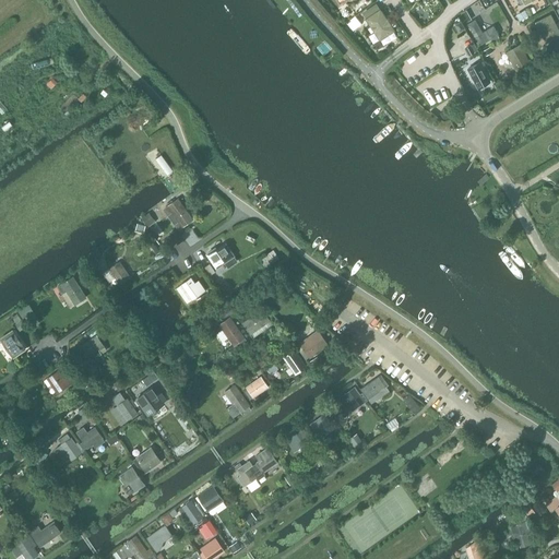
[(480,0),(477,0),(471,4),(476,13),(486,8),(480,0)]
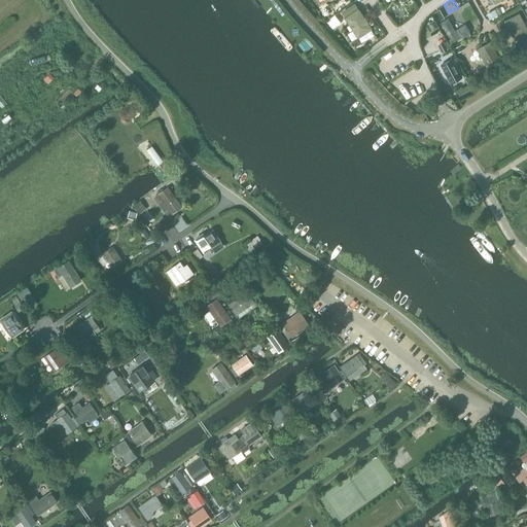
[(363,33),(372,28),(359,9),(345,19),(356,35),(357,36),(360,36),(361,36),(363,35),(363,33)]
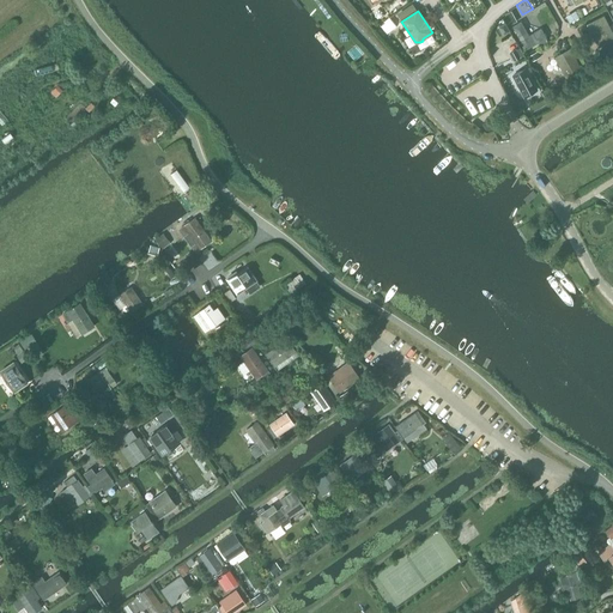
[(388,34),(398,25),(390,17),(381,24),(388,34)]
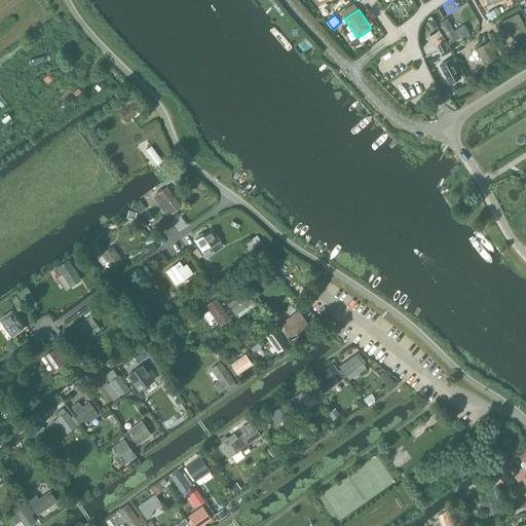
[(514,40),(525,33),(525,28),(519,14),(504,22),(514,40)]
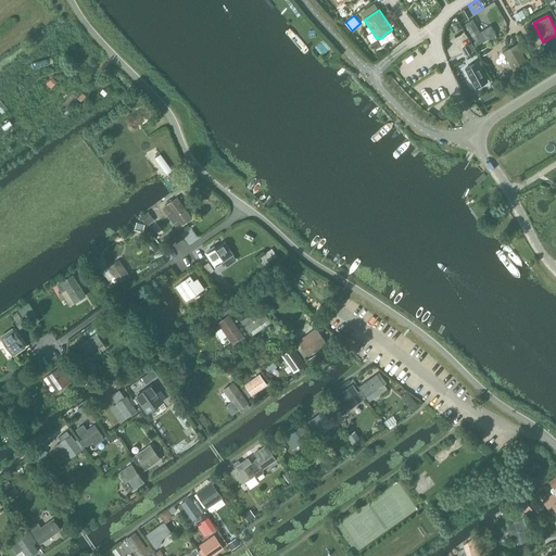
[(491,25),(479,33),(472,21),(465,25),(477,45),(496,34),(491,25)]
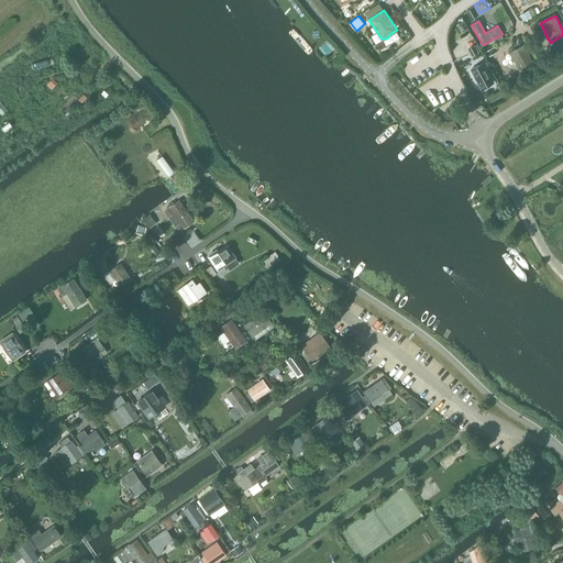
[(520,72),(534,64),(525,45),(509,54),(520,72)]
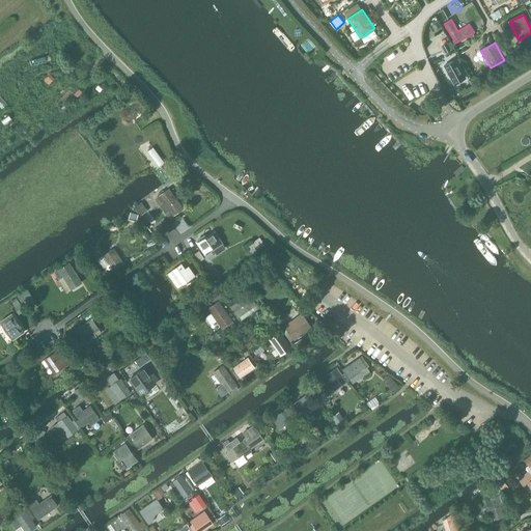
[(454,60),(444,65),(454,84),(465,78),(454,60)]
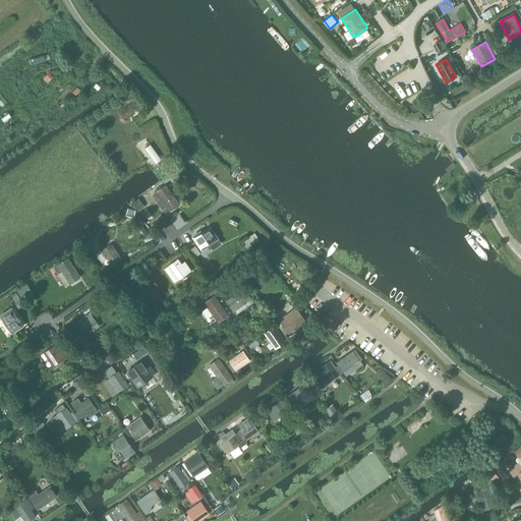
[(151,142),(146,147),(156,162),(162,158),(151,142)]
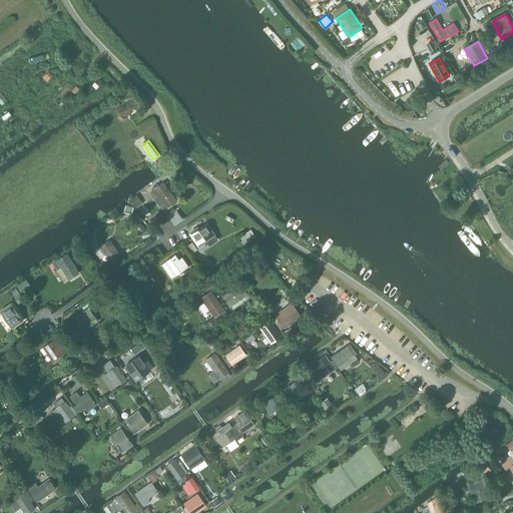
[(446,159),(438,166),(442,171),(450,164),(446,159)]
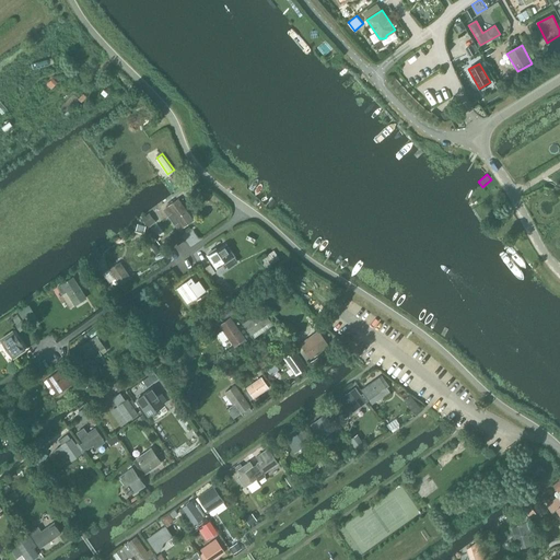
[(178,199),(163,209),(168,217),(178,230),(183,226),(193,220),(178,199)]
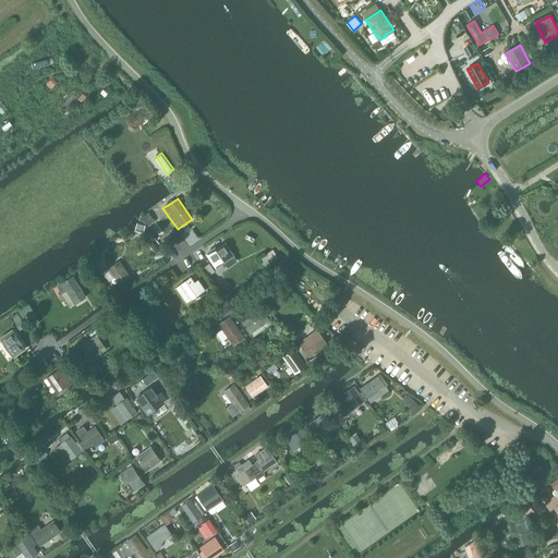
[(215,249),(207,254),(215,265),(222,261),(223,262),(228,268),(237,262),(232,256),(225,244),(216,250),(215,249)]
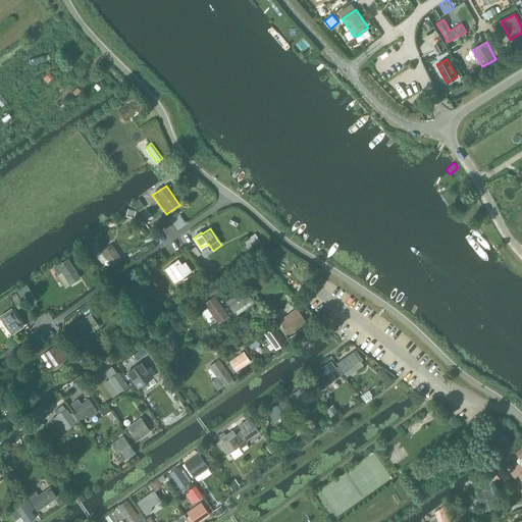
[(255,233),(241,244),(246,252),(261,242),(255,233)]
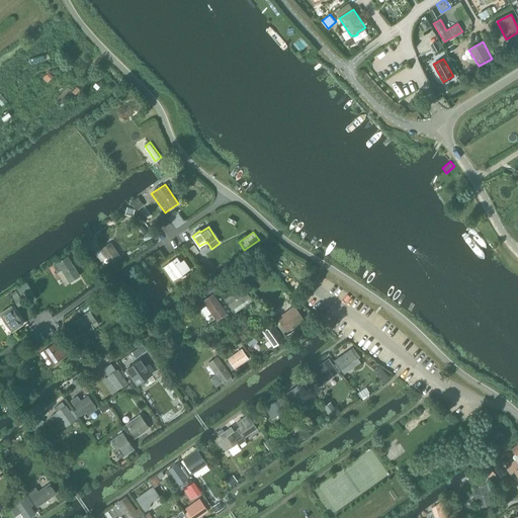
[(92,252),(86,243),(82,246),(88,254),(92,252)]
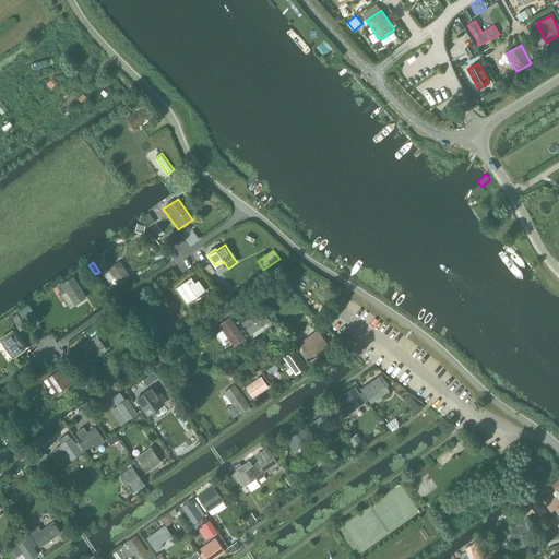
[(109,270),(110,271),(119,284),(129,276),(119,262),(109,270)]
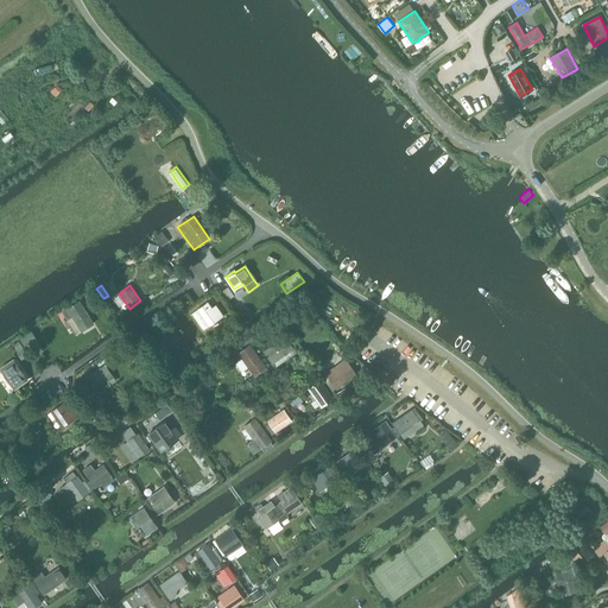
[(223,290),(229,298),(234,295),(228,286),(223,290)]
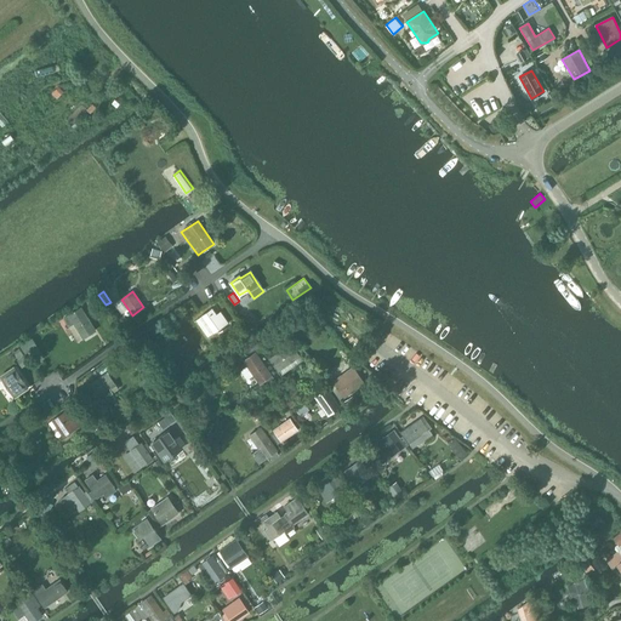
[(80,307),(63,318),(68,326),(73,323),(83,339),(96,330),(80,307)]
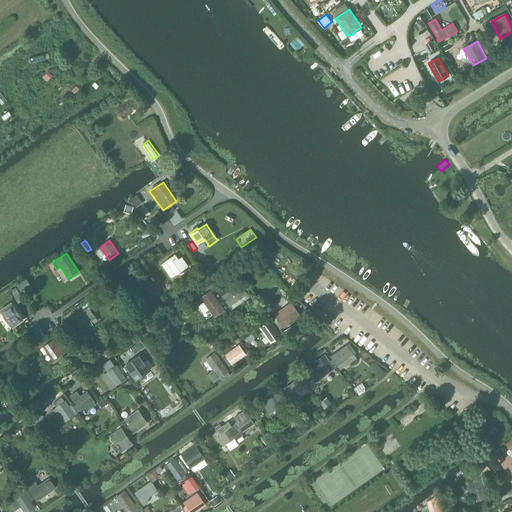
[(175,254),(164,261),(174,275),(184,268),(184,269),(188,266),(184,260),(181,262),(175,254)]
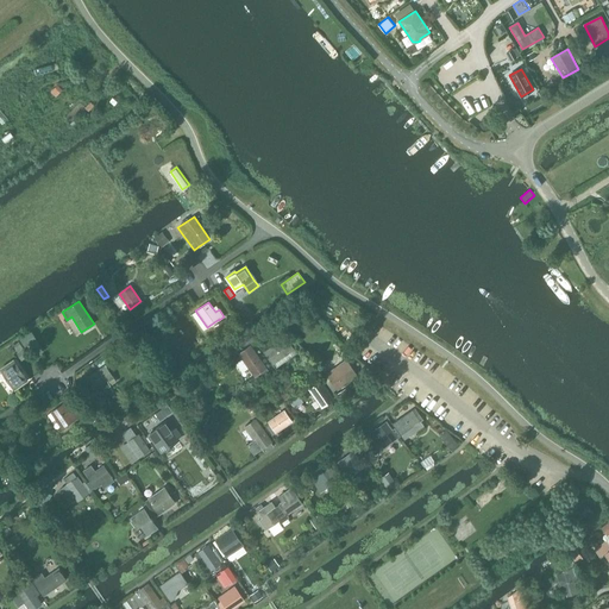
[(24,345),(35,338),(30,331),(19,338),(24,345)]
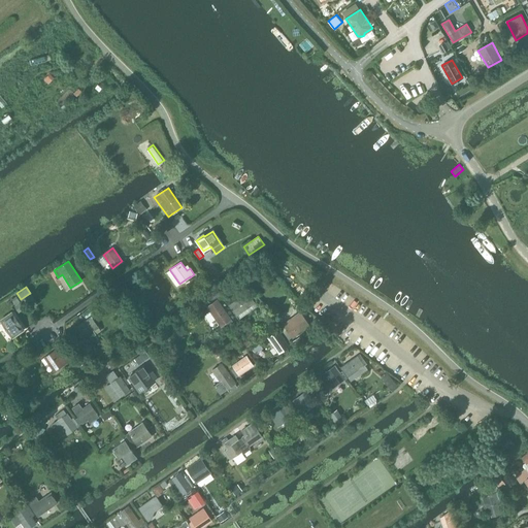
[(238,319),(252,309),(258,306),(248,292),(229,304),(238,319)]
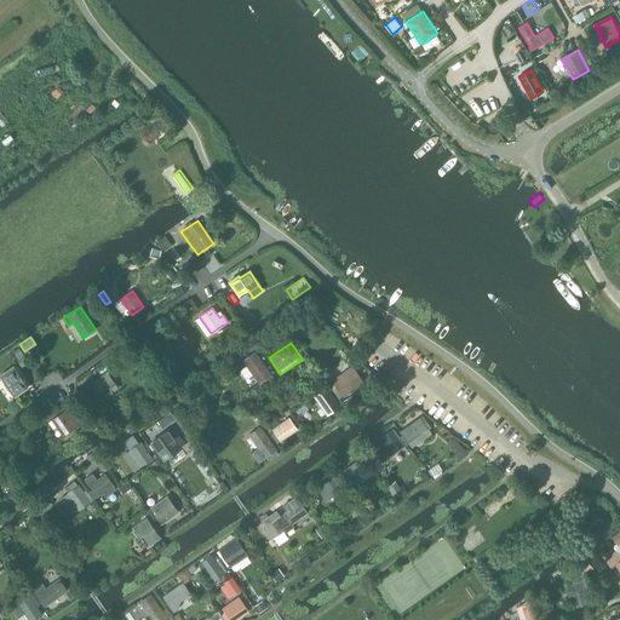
[(44,357),(39,350),(32,356),(35,362),(44,357)]
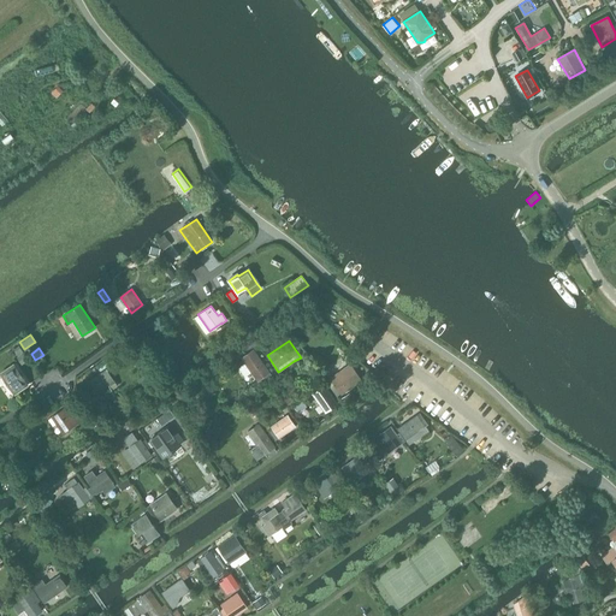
[(272,375),(262,361),(254,349),(241,357),(244,363),(238,367),(244,377),(252,372),(260,385),(272,375)]
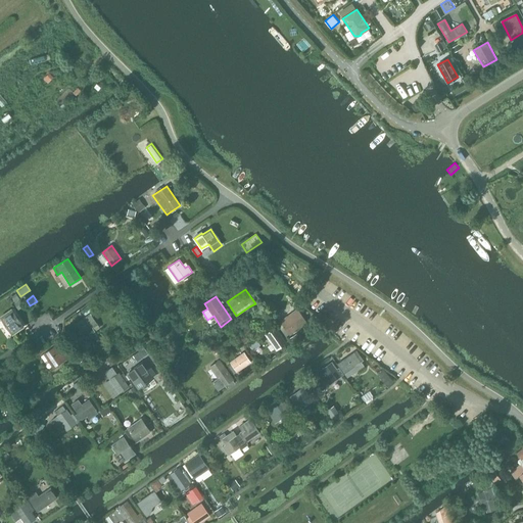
[(18,308),(24,305),(19,299),(14,303),(18,308)]
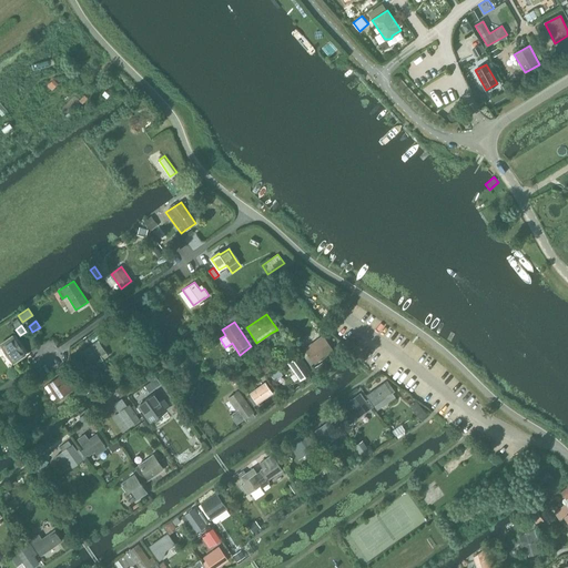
[(0,344),(13,364),(27,355),(12,334),(0,343),(0,344)]
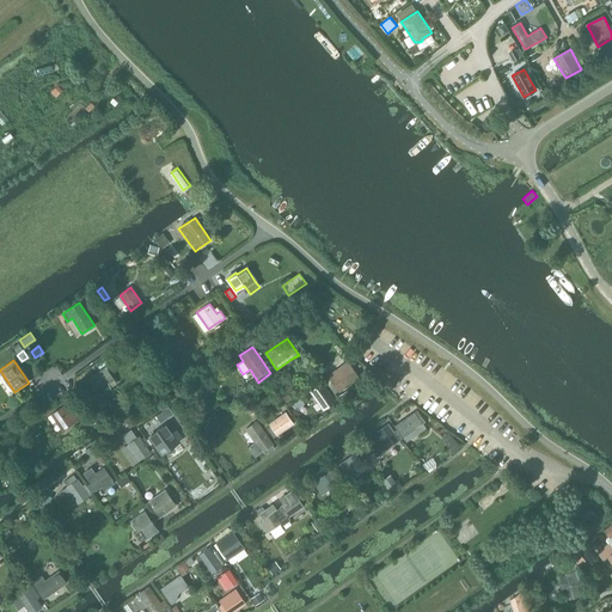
[(348,361),(328,374),(331,379),(340,390),(359,378),(349,362),(348,361)]
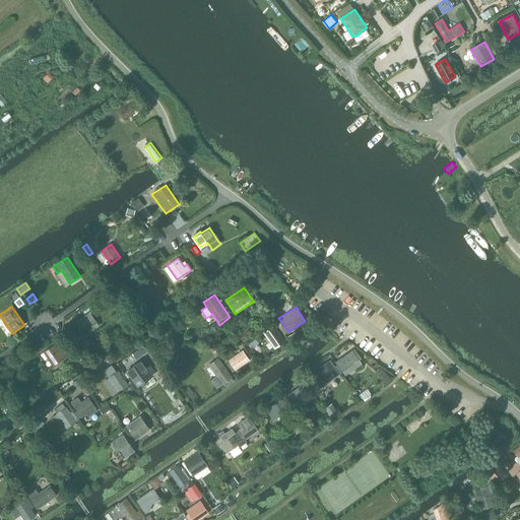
[(96,322),(90,313),(77,322),(83,331),(82,331),(85,336),(94,329),(92,326),(94,324),(96,327),(100,325),(96,321),(96,322)]
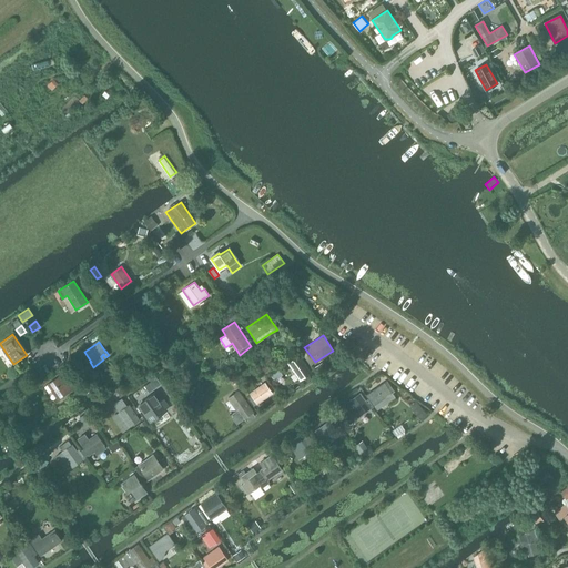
[(295,357),(288,362),(291,365),(301,378),(300,379),(301,379),(311,373),(300,358),(296,361),(295,357)]
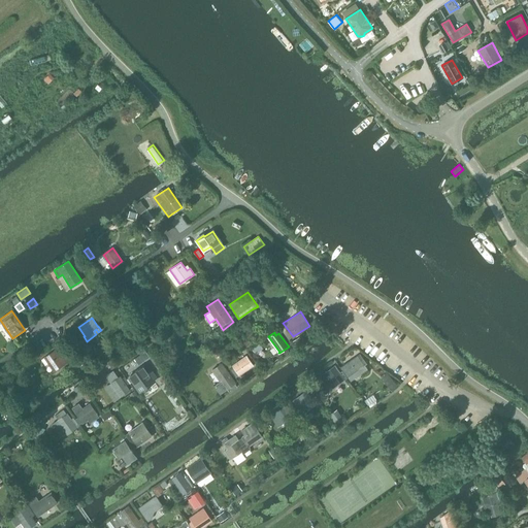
[(251,342),(246,336),(240,341),(244,347),(251,342)]
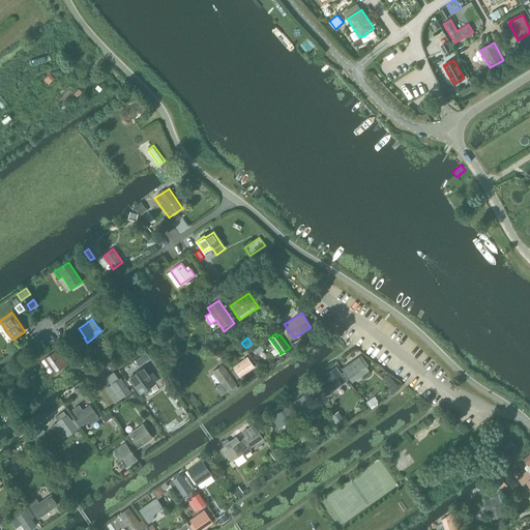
[(259,344),(253,350),(257,355),(264,349),(259,344)]
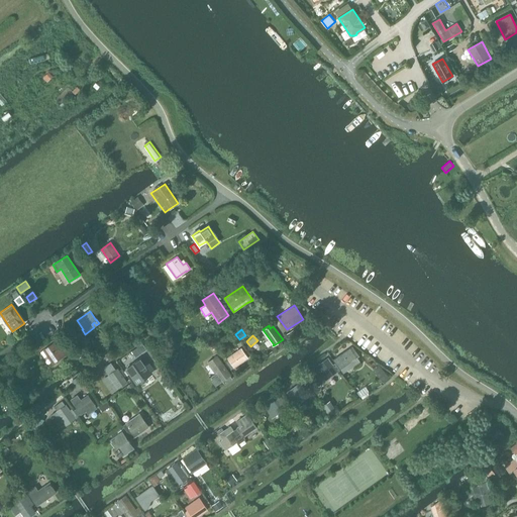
[(131,348),(134,354),(145,347),(142,342),(131,348)]
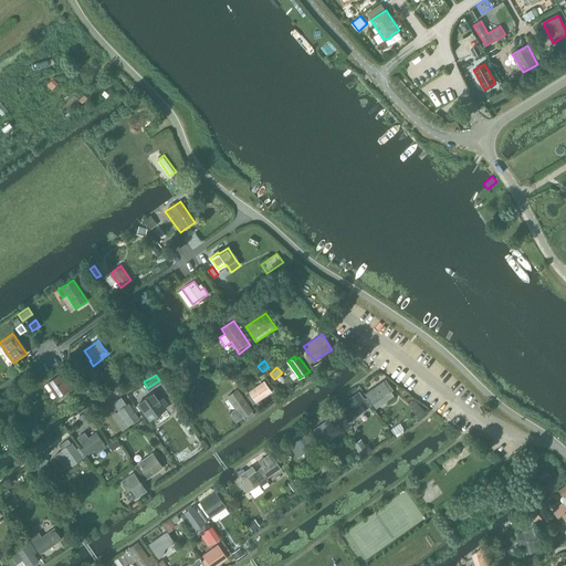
[(63,383),(59,376),(49,383),(59,397),(69,390),(69,391),(75,387),(70,378),(63,383)]
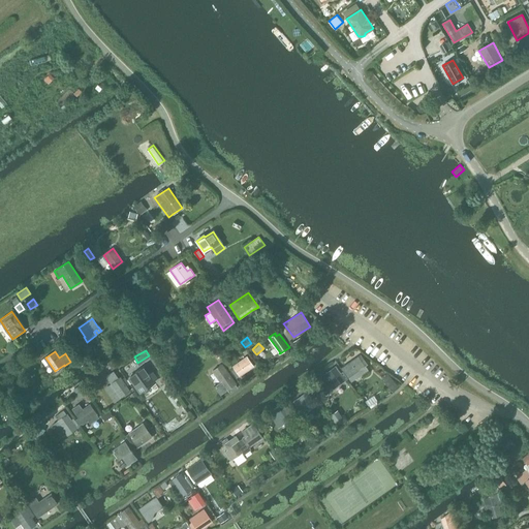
[(345,366),(341,368),(347,377),(348,377),(351,381),(368,370),(365,365),(366,365),(359,355),(345,366)]
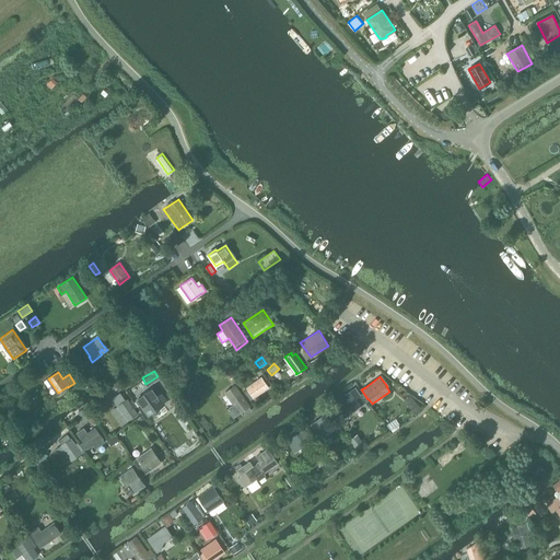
[(251,400),(254,397),(268,387),(261,377),(247,387),(248,388),(244,392),(251,400)]
